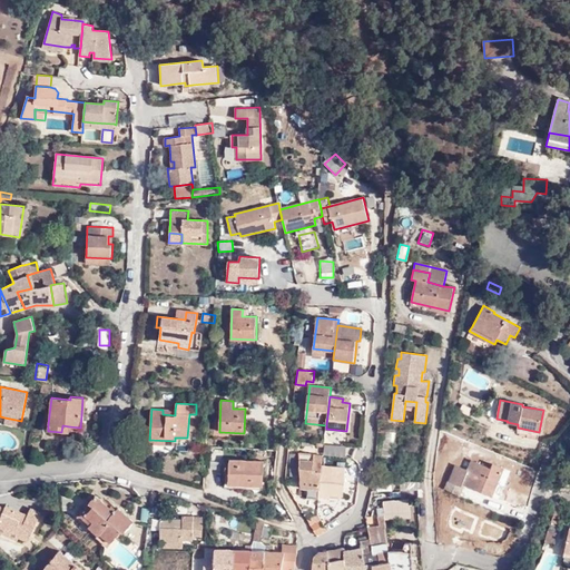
[(3,424),(20,428),(21,421),(5,418),(3,424)]
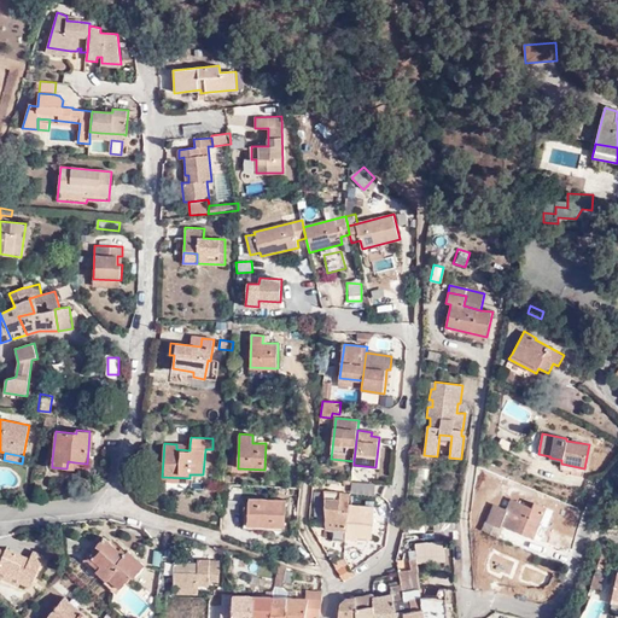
[(417,468),(415,495),(425,495),(427,468),(417,468)]
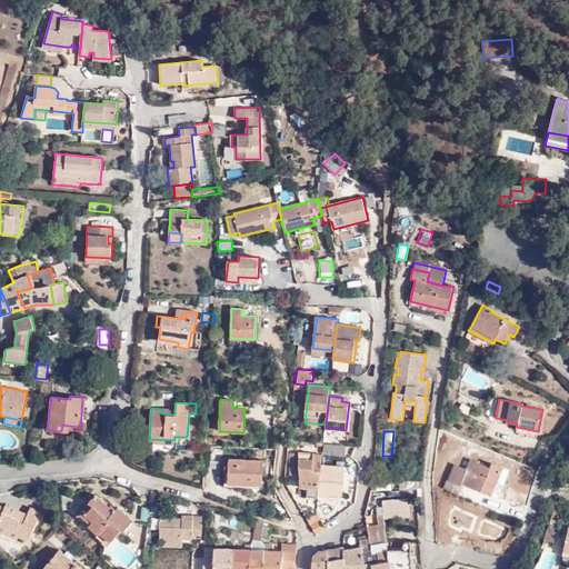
[(439,446),(451,450),(456,439),(442,433),(440,438),(441,439),(440,441),(441,442),(439,446)]
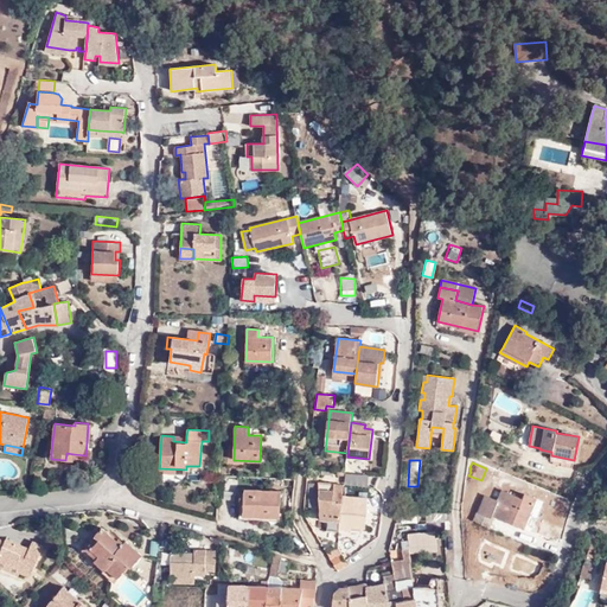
[(475,479),(470,496),(480,500),(486,484),(475,479)]
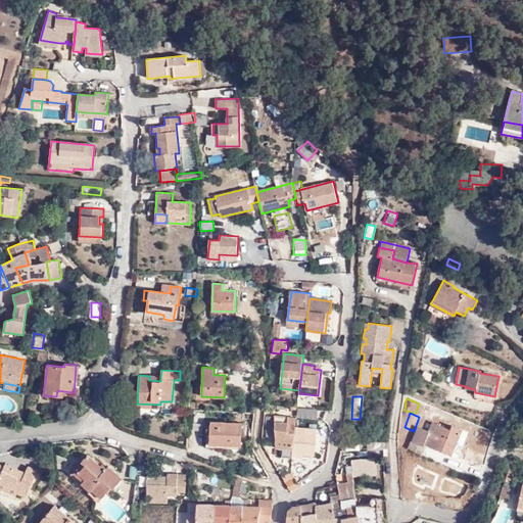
[(267,437),(276,437),(275,417),(267,417),(267,437)]
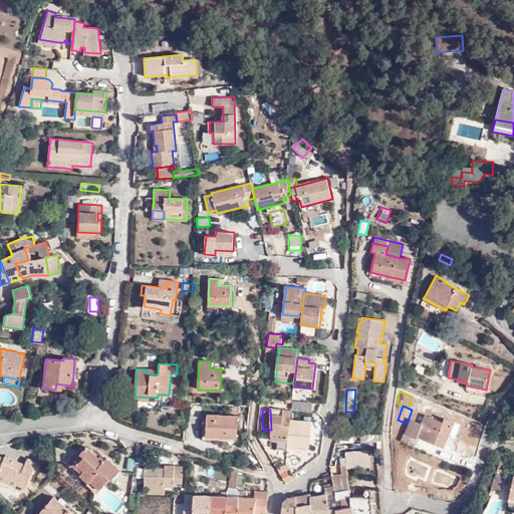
[(290,420),(291,410),(284,410),(283,410),(283,416),(278,415),(278,410),(270,410),(271,430),(271,441),(277,441),(288,442),(290,420)]
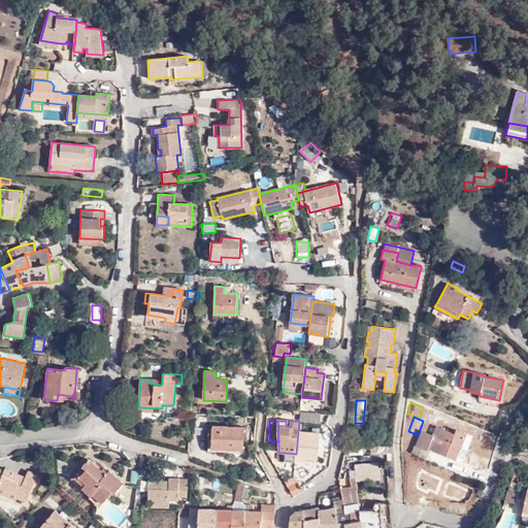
[(244,427),(212,426),(211,449),(243,451),(244,427)]
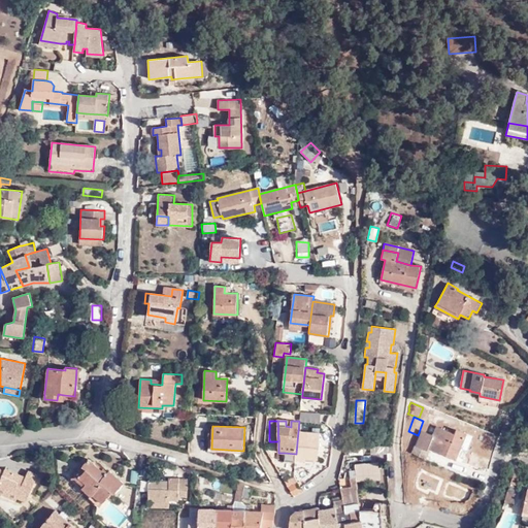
[(454,433),(436,426),(432,435),(422,431),(416,444),(415,444),(411,452),(426,459),(429,451),(427,450),(428,448),(451,457),(454,451),(459,454),(467,433),(456,429),(454,433)]
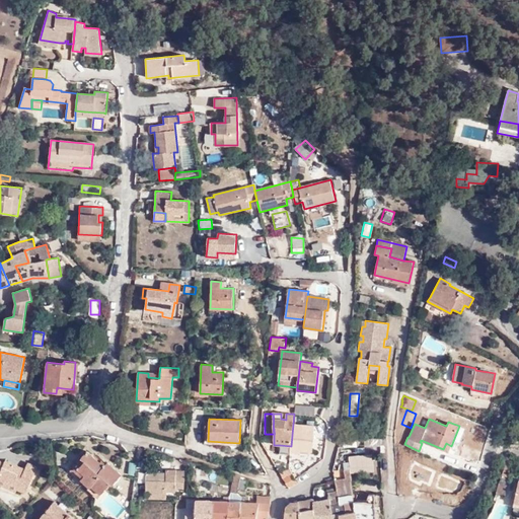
[(291,450),(291,452),(300,453),(300,451),(312,452),(313,439),(314,433),(314,426),(293,424),(291,446),(291,450)]
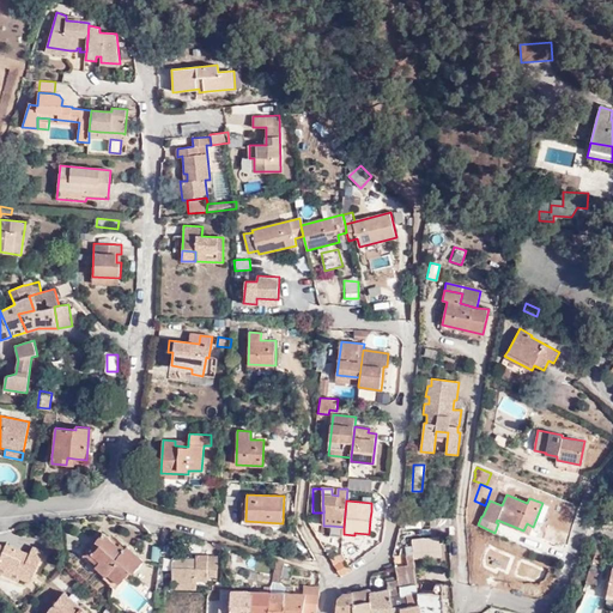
[(99,562),(97,565),(95,566),(107,577),(104,580),(116,588),(131,572),(133,574),(144,560),(127,546),(122,551),(117,546),(102,533),(96,541),(97,542),(99,545),(91,554),(99,562)]
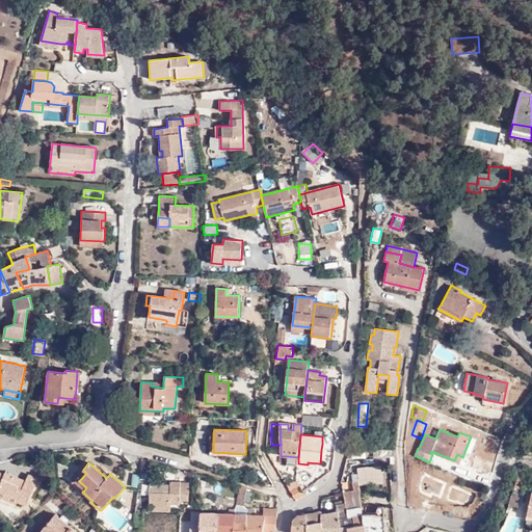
[(360,481),(360,485),(381,482),(379,467),(357,468),(360,481)]
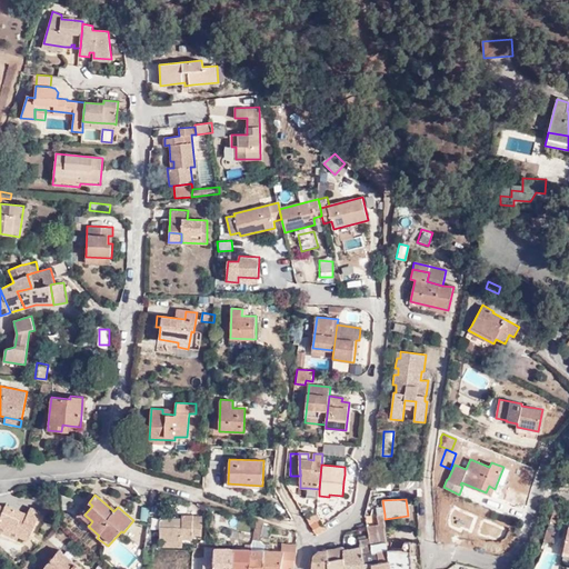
[(558,499),(549,522),(556,525),(562,501),(558,499)]
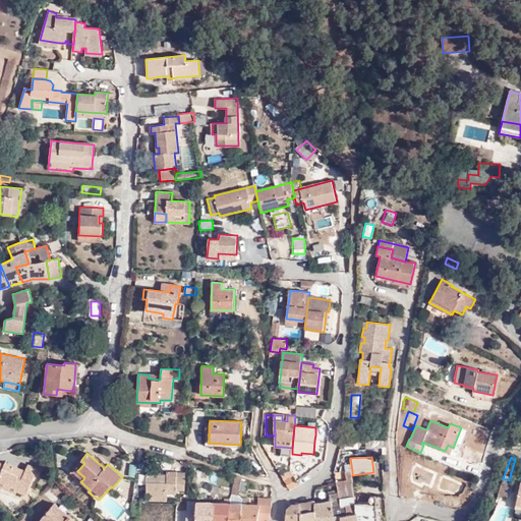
[(72,471),(82,480),(84,477),(77,471),(84,463),(82,461),(72,471)]
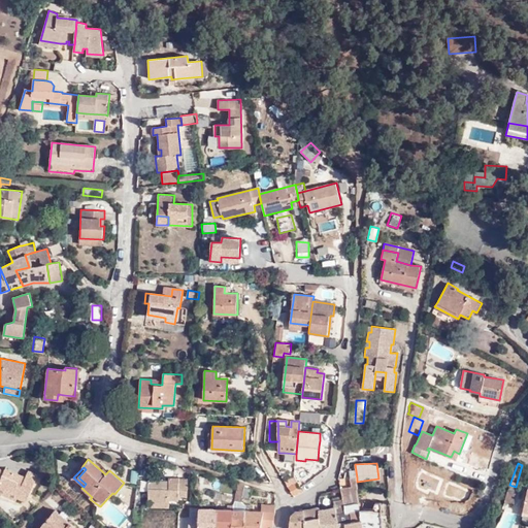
[(0,487),(19,496),(19,497),(27,501),(38,475),(29,471),(26,477),(25,480),(23,480),(24,476),(5,469),(4,472),(0,470),(0,487)]
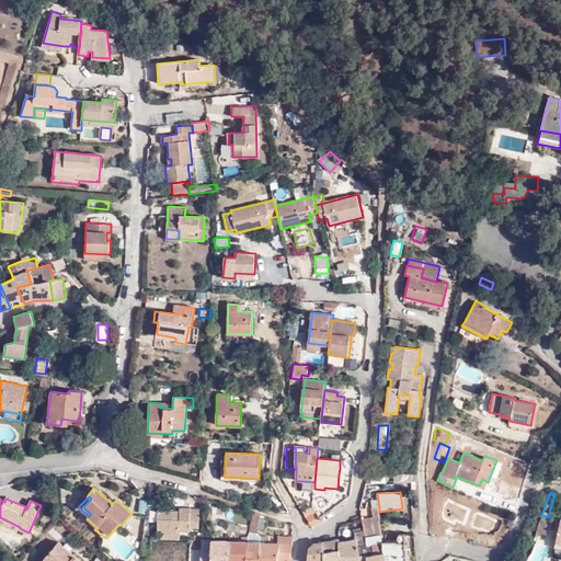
[(312,505),(301,510),(306,516),(316,511),(312,505)]
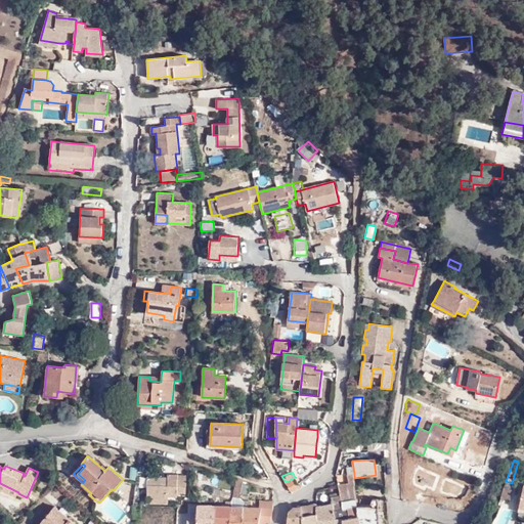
[(349,483),(338,485),(340,495),(343,509),(348,509),(349,517),(343,518),(342,523),(360,523),(357,506),(356,498),(354,478),(354,474),(347,475),(349,483)]
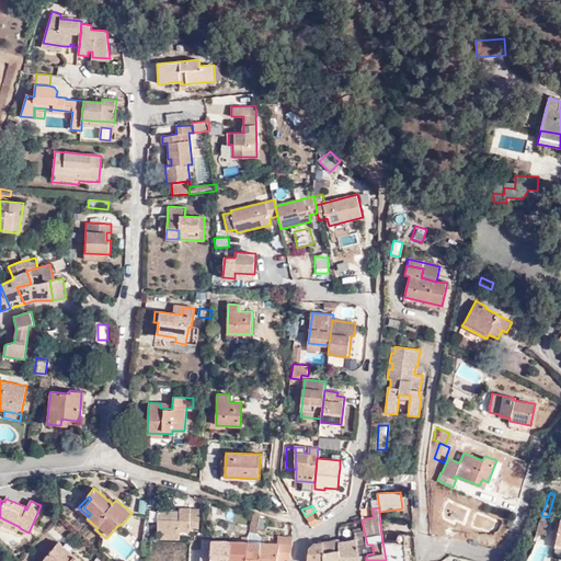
[(157,534),(181,535),(181,531),(190,531),(190,527),(199,527),(199,510),(191,510),(191,508),(180,508),(180,512),(158,512),(157,534)]
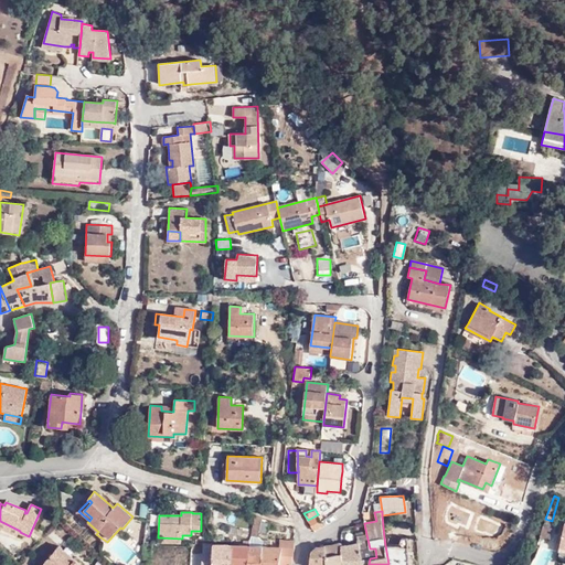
[(243,512),(243,514),(240,525),(252,530),(255,516),(243,512)]
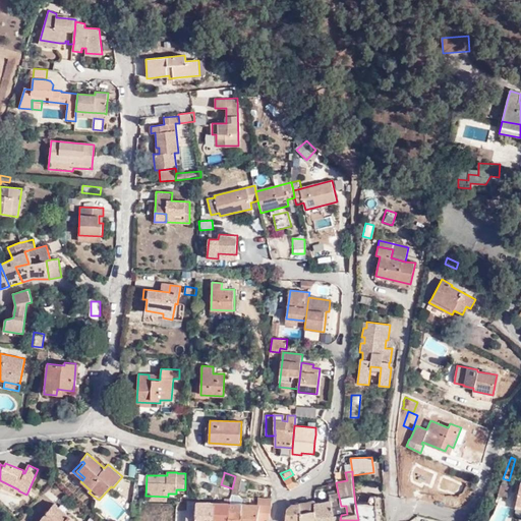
[(242,478),(236,476),(232,494),(238,495),(239,490),(241,481),(242,478)]
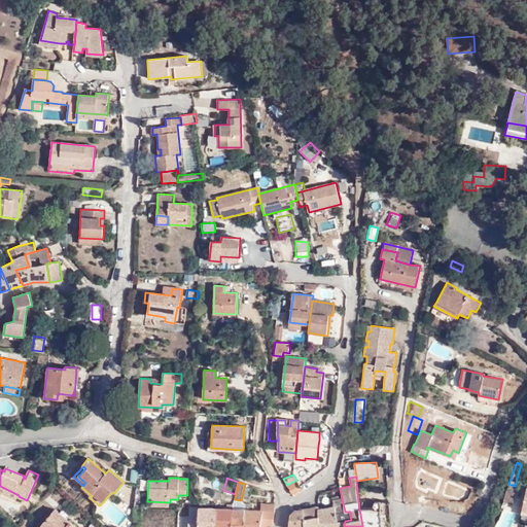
[(0,492),(16,499),(19,496),(19,495),(0,486),(0,492)]
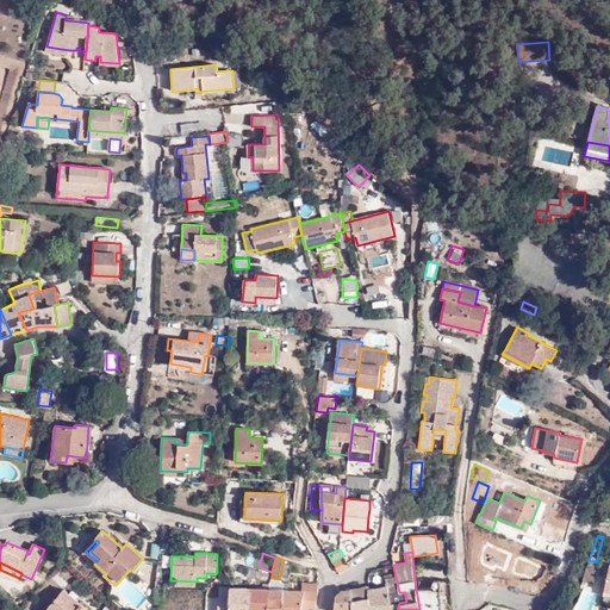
[(597,571),(586,567),(583,579),(593,582),(597,571)]
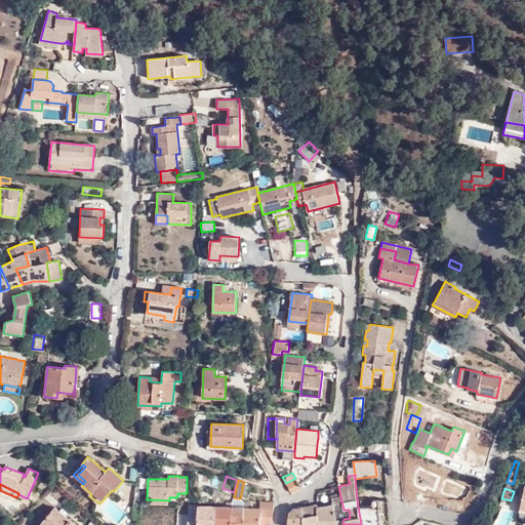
[(317,514),(318,524),(342,524),(344,519),(350,518),(349,510),(344,510),(340,496),(331,498),(332,505),(317,508),(316,508),(317,514)]
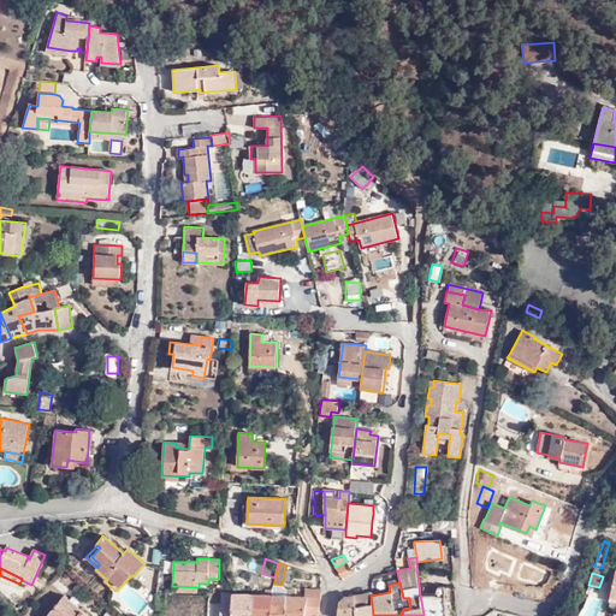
[(282,585),(274,584),(273,588),(272,594),(286,596),(286,588),(282,585)]
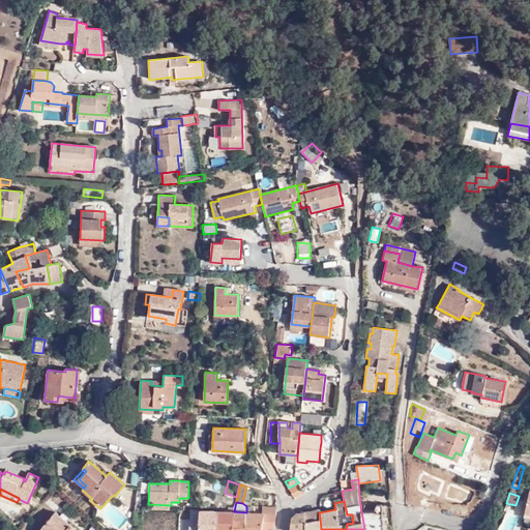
[(364,529),(383,529),(382,504),(377,505),(374,512),(361,511),(364,529)]
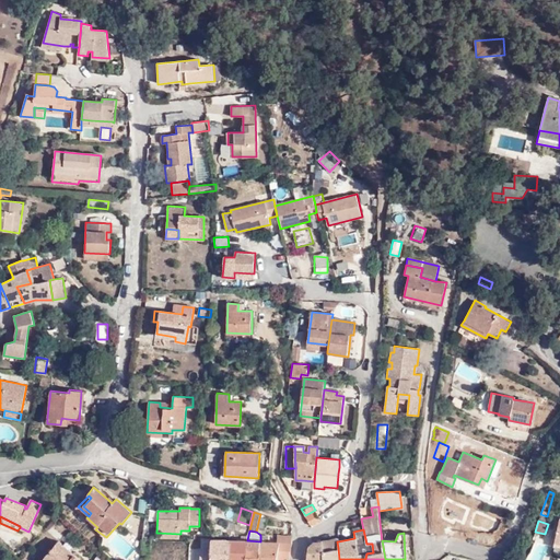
[(269,536),(260,535),(260,541),(258,559),(289,559),(292,543),(277,543),(268,541),(269,536)]
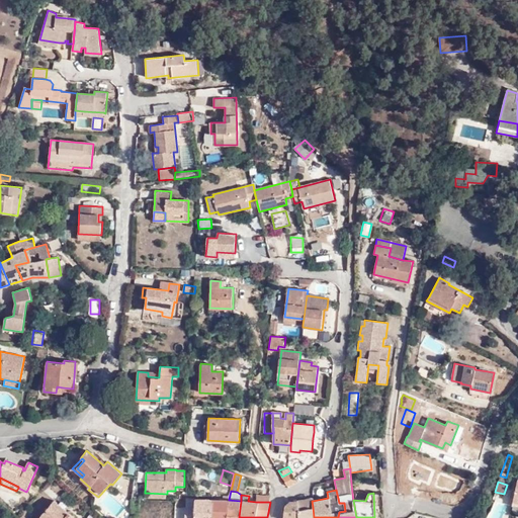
[(298,517),(298,509),(313,507),(312,501),(313,501),(313,498),(298,500),(289,502),(284,506),(283,514),(283,517),(298,517)]
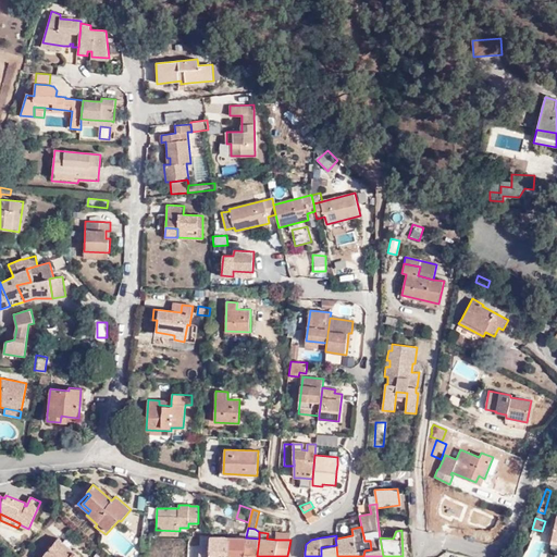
[(141,536),(140,545),(141,546),(140,549),(149,551),(150,545),(156,546),(157,537),(141,536)]
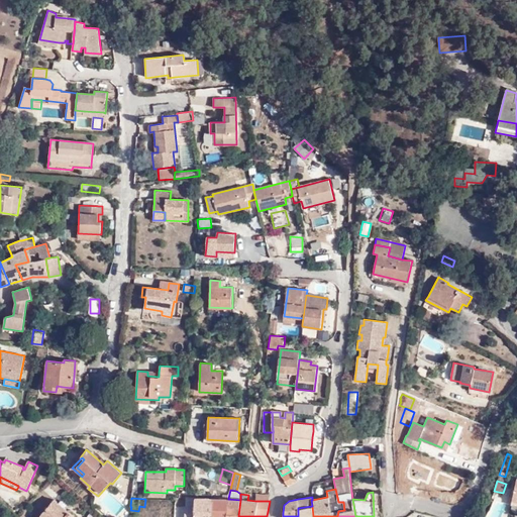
[(211,516),(213,498),(186,498),(185,510),(182,510),(181,516),(211,516)]
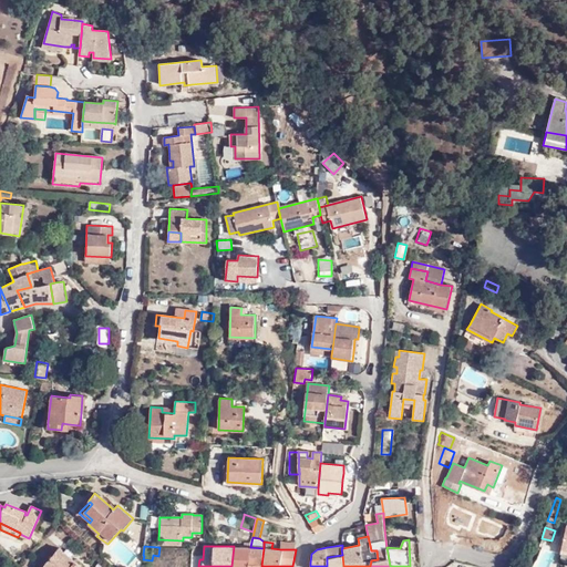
[(234,546),(232,566),(247,566),(249,547),(244,547),(234,546)]
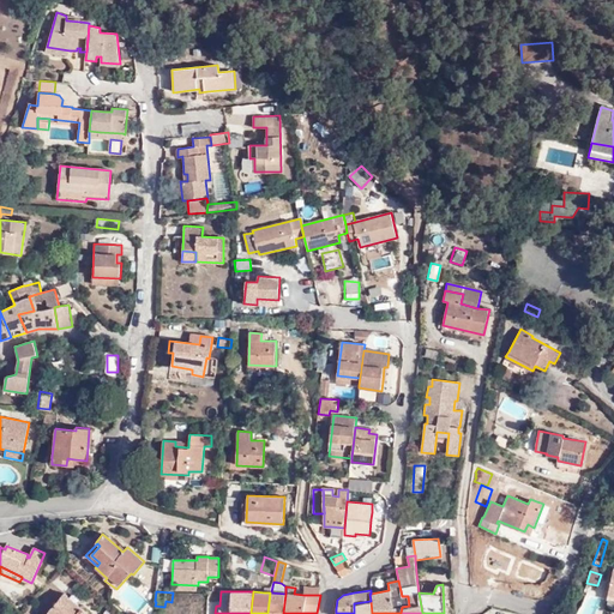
[(270,593),(268,613),(283,613),(286,594),(271,593),(270,593)]
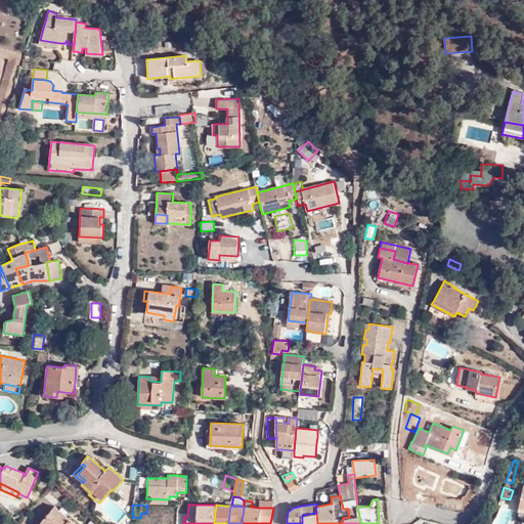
[(74,523),(54,507),(38,523),(74,523)]
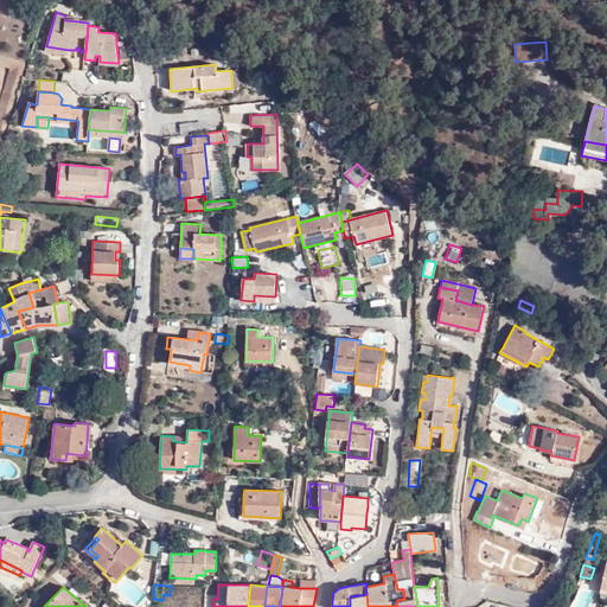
[(368,606),(366,594),(350,596),(350,606),(368,606)]
